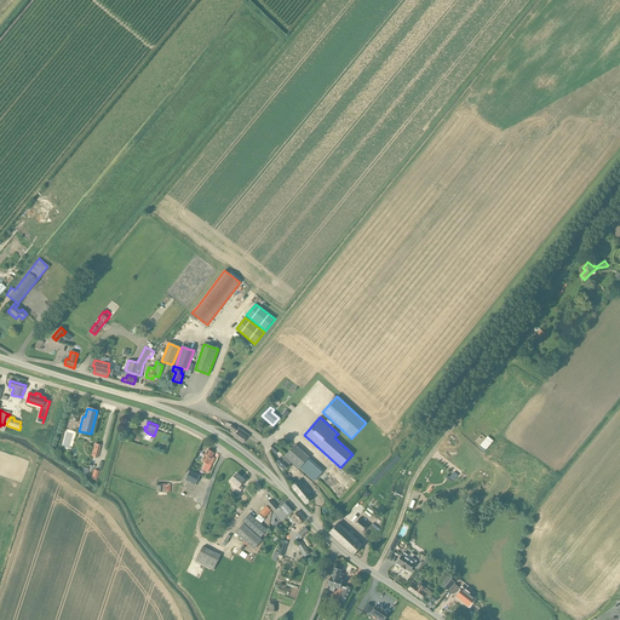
[(235,426),(233,425),(229,429),(235,432),(236,430),(239,431),(234,437),(244,443),(247,437),(248,438),(251,436),(236,425),(235,426)]
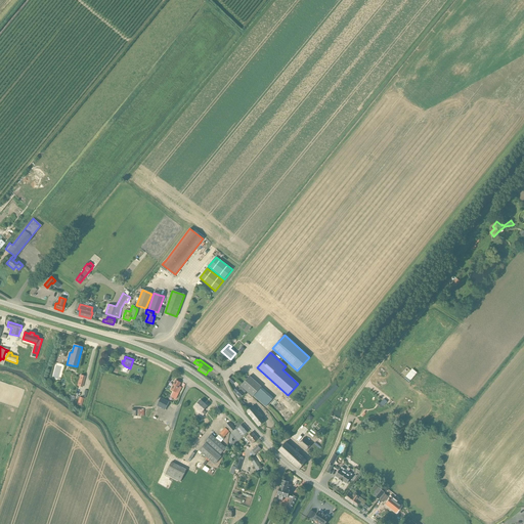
[(241,386),(253,397),(254,396),(266,407),(273,399),(261,388),(249,377),(241,386)]
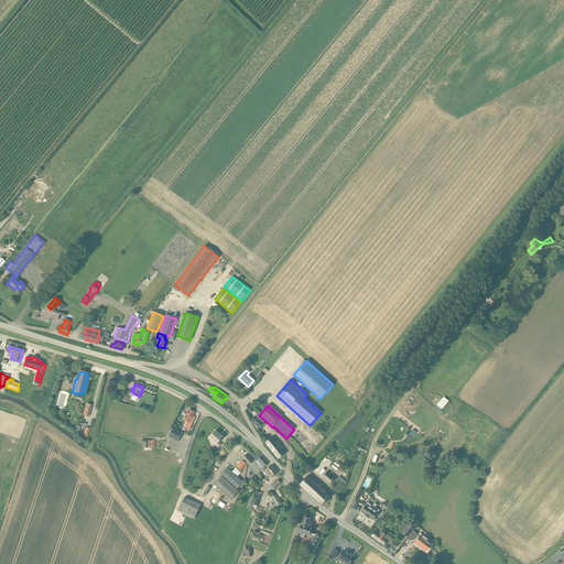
[(186,421),(184,427),(188,430),(192,424),(195,418),(192,416),(195,412),(190,409),(184,420),(186,421)]
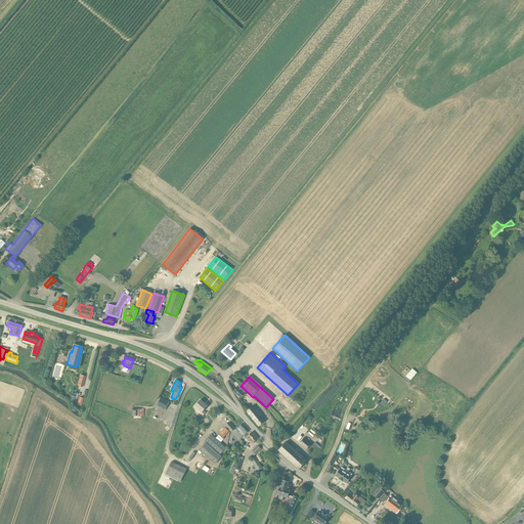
[(236,388),(233,391),(239,397),(244,394),(245,392),(246,392),(243,388),(238,385),(238,386),(236,388)]
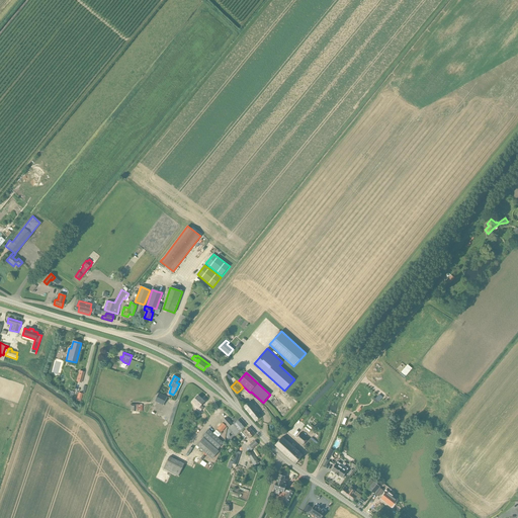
[(159,394),(155,402),(164,406),(168,398),(159,394)]
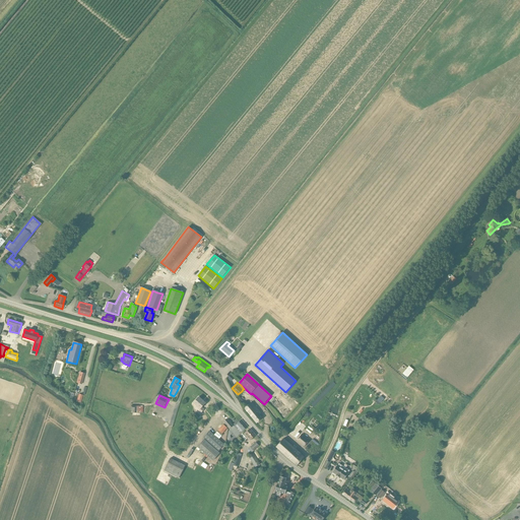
[(199,397),(195,401),(193,403),(196,405),(195,407),(201,413),(204,409),(202,407),(205,403),(199,397)]
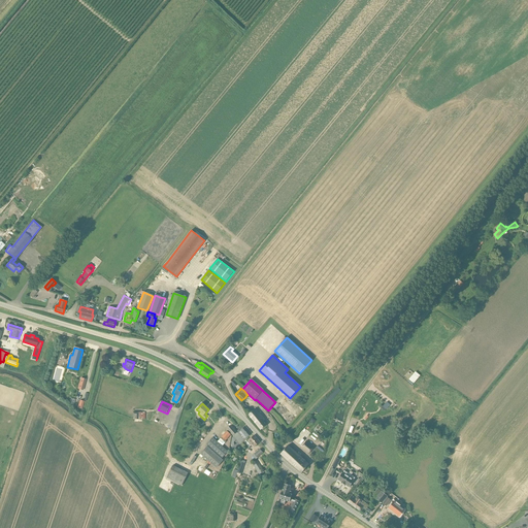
[(256,408),(251,413),(249,415),(261,430),(266,426),(262,421),(264,419),(256,408)]
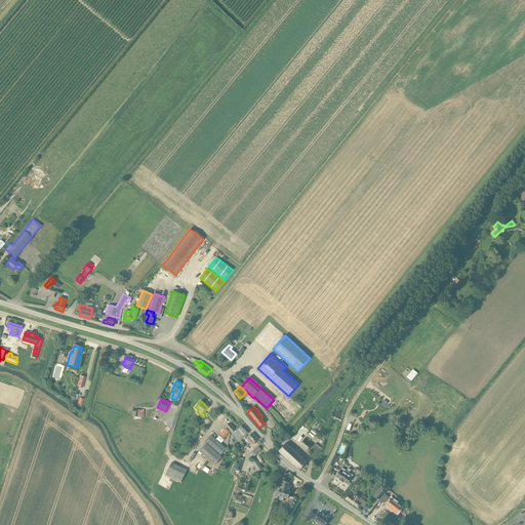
[(236,437),(236,438),(239,441),(250,431),(244,423),(237,431),(230,423),(226,427),(233,434),(231,436),(230,442),(232,444),(233,442),(233,440),(236,437)]
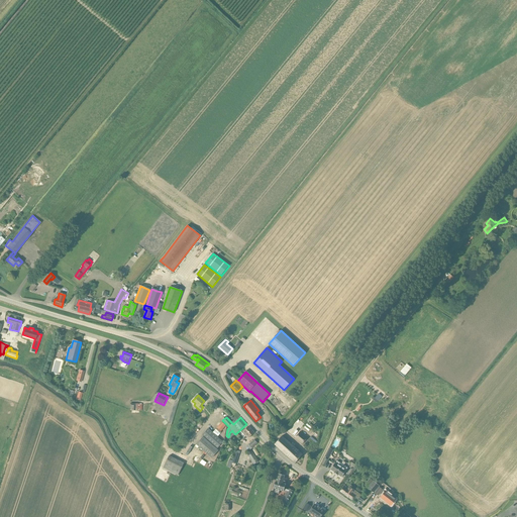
[(208,428),(202,435),(204,436),(196,444),(211,458),(219,450),(217,449),(223,442),(218,437),(222,432),(221,432),(226,425),(222,422),(213,433),(208,428)]
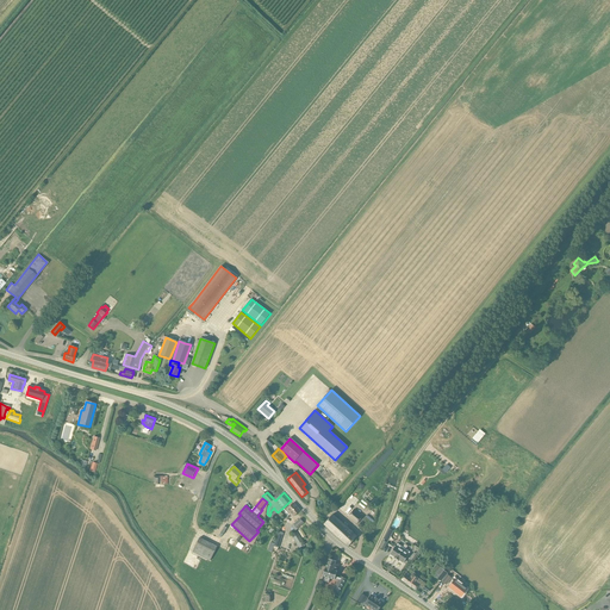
[(284,509),(281,511),(287,517),(290,515),(291,517),(293,515),(294,516),(296,515),(300,511),(293,503),(286,510),(284,509)]
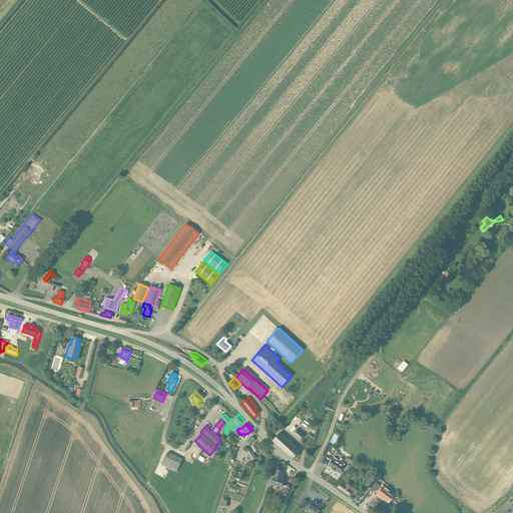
[(298,429),(293,435),(300,441),(305,435),(298,429)]
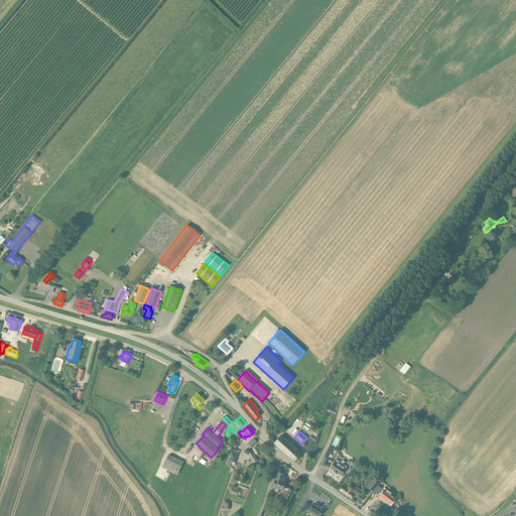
[(281,435),(274,443),(294,462),(302,454),(281,435)]
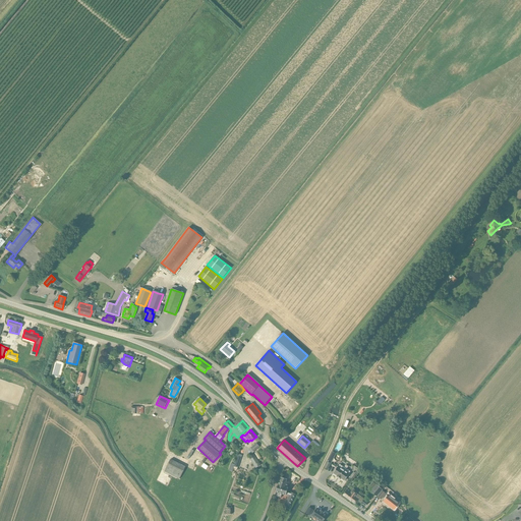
[(254,452),(259,447),(257,445),(256,444),(249,449),(252,453),(254,452)]
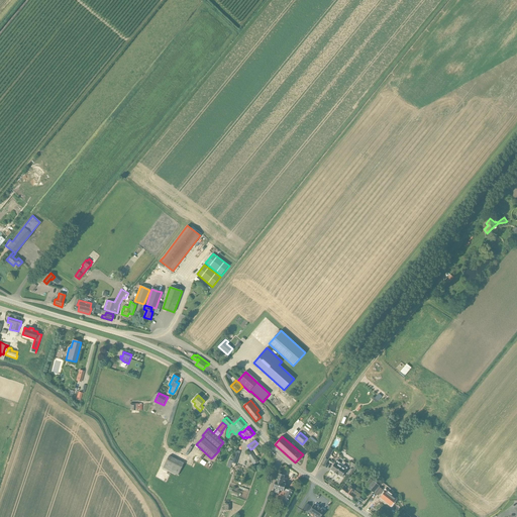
[(236,450),(232,463),(236,464),(240,451),(236,450)]
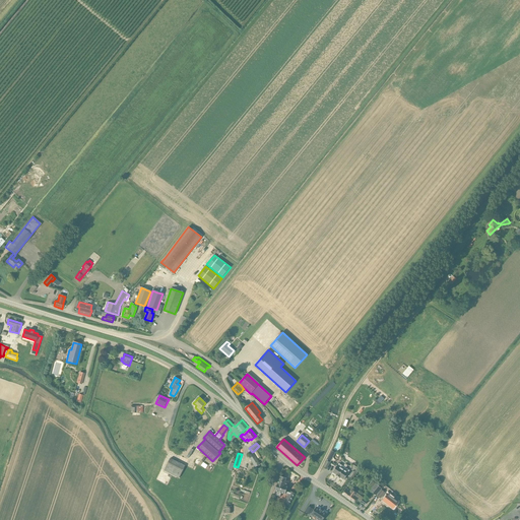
[(254,454),(249,457),(253,463),(251,464),(252,466),(254,465),(255,467),(260,464),(260,463),(254,454)]
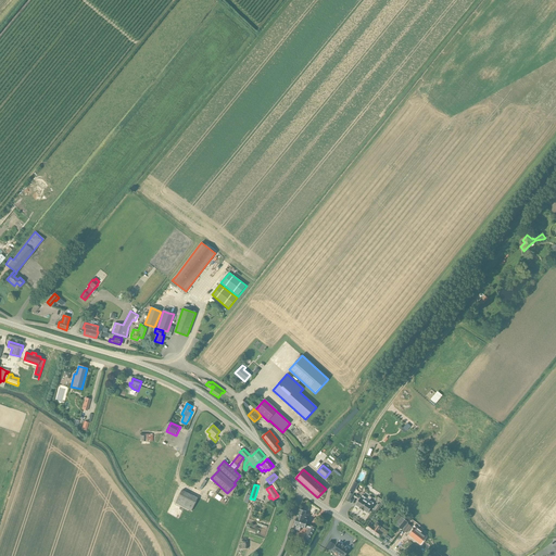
[(199,498),(182,490),(176,504),(192,512),(199,498)]
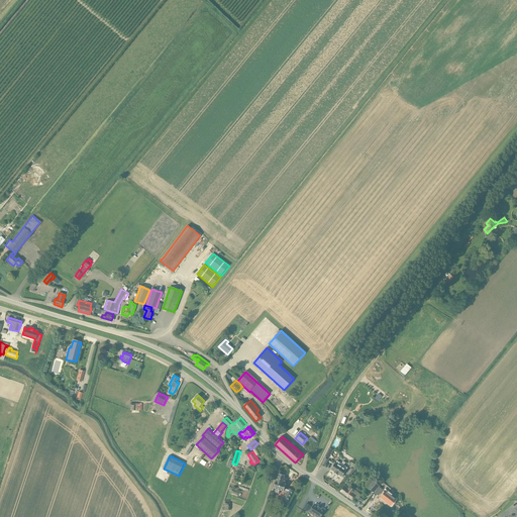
[(335,462),(331,470),(341,477),(346,470),(347,468),(337,460),(335,462)]
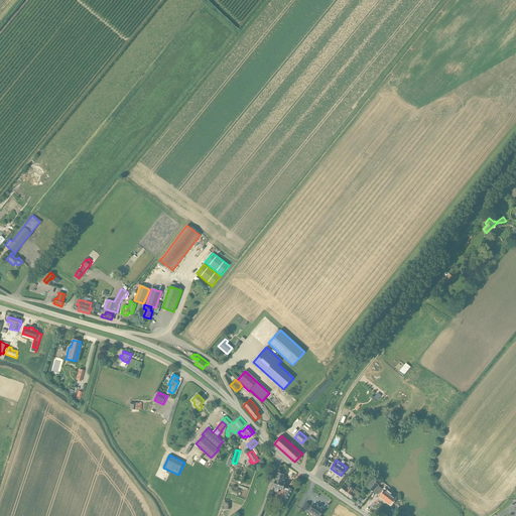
[(283,477),(284,475),(278,473),(276,480),(275,480),(273,487),(286,492),(287,488),(284,487),(285,483),(284,483),(286,478),(283,477)]
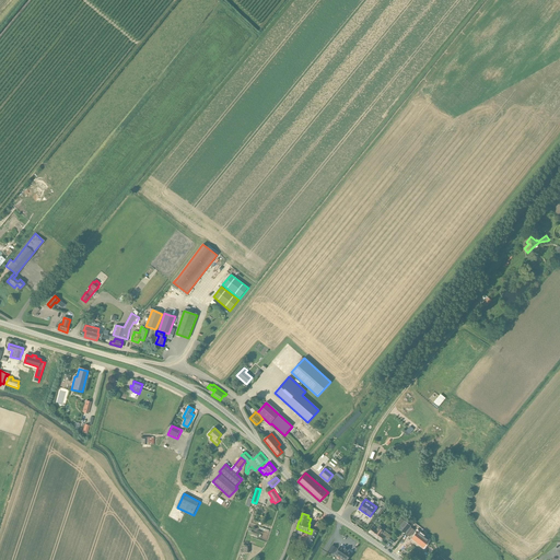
[(398,528),(405,534),(411,526),(405,521),(398,528)]
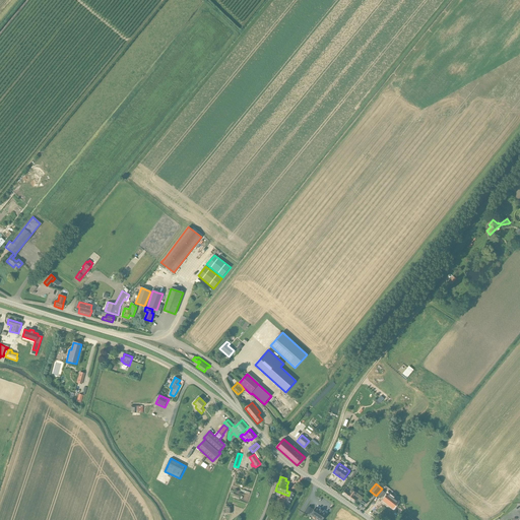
[(345,491),(342,495),(354,503),(356,501),(358,501),(361,503),(362,503),(364,500),(365,499),(364,498),(360,495),(360,496),(359,497),(358,496),(358,495),(359,494),(356,493),(358,491),(352,488),(350,490),(350,491),(347,489),(345,491)]
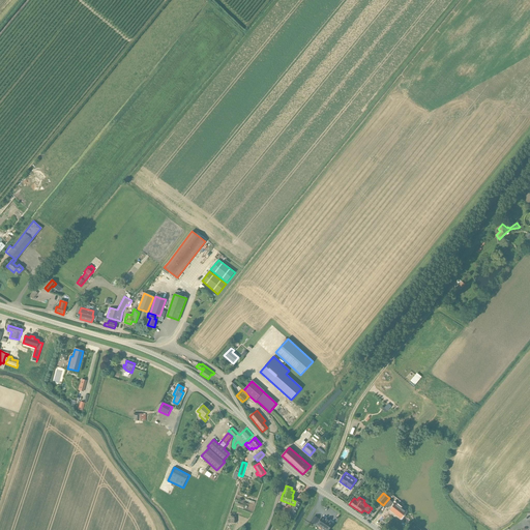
[(384,505),(386,507),(387,508),(392,502),(388,499),(384,505)]
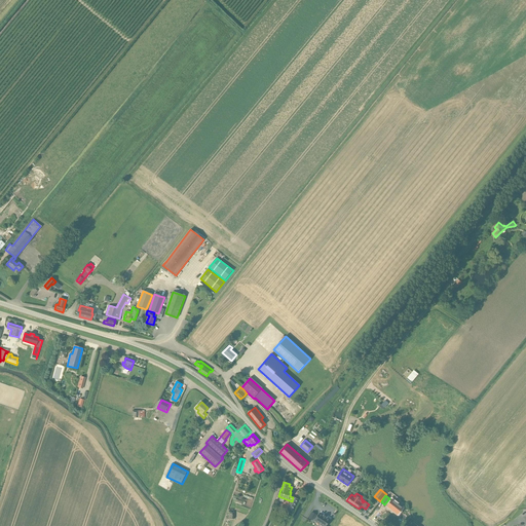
[(288,508),(293,511),(298,499),(294,497),(293,497),(292,501),(288,508)]
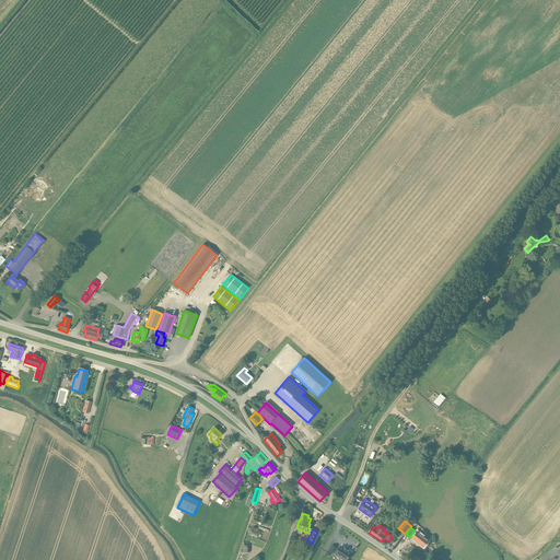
[(415,536),(412,539),(423,548),(430,539),(424,535),(423,537),(418,533),(416,532),(412,535),(415,536)]
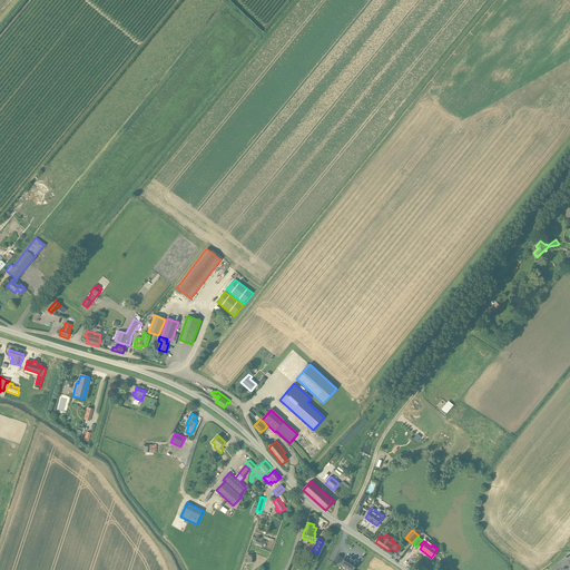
[(347,556),(341,564),(349,569),(354,569),(359,563),(347,556)]
